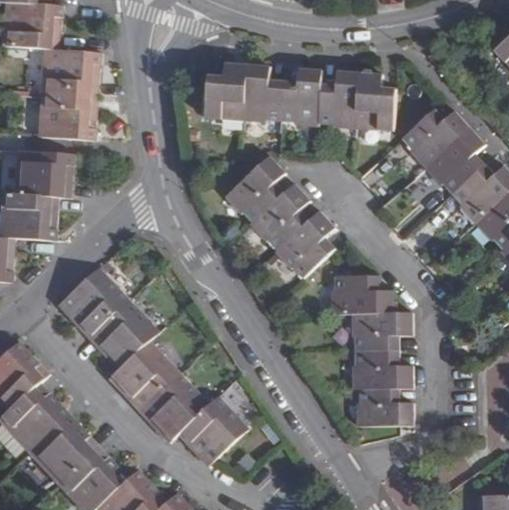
[(0,0),(9,1),(6,46),(45,48),(39,137),(94,141),(100,52),(60,48),(62,4),(49,3),(49,0),(0,0)]
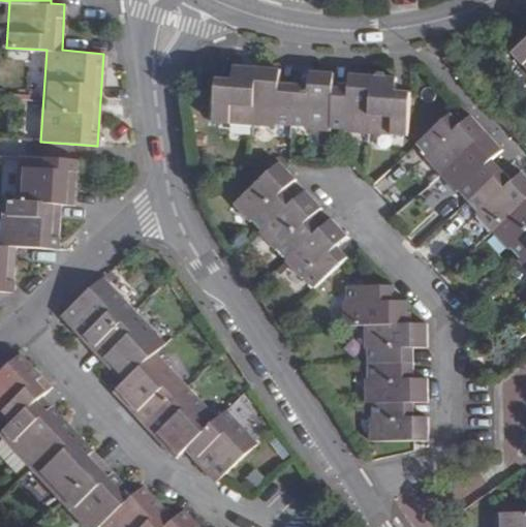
[(525,32),(506,51),(525,72),(525,32)]
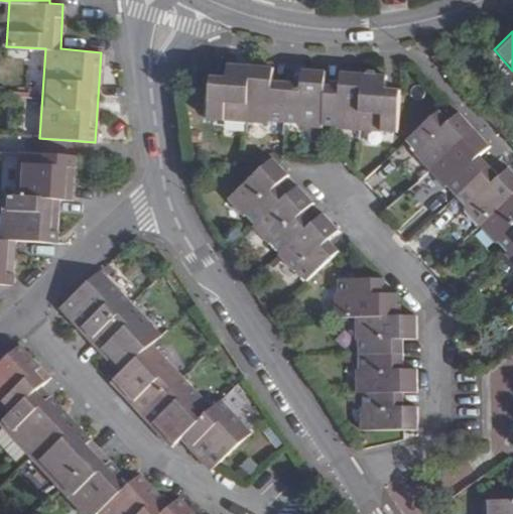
[(269,66),(222,62),(222,77),(207,77),(205,120),(262,124),(263,120),(292,121),(292,125),(317,127),(318,123),(334,123),(333,127),(397,131),(399,88),(383,86),(384,72),(339,70),(338,83),(321,82),(321,69),(297,68),(296,81),(268,79),(269,66)]
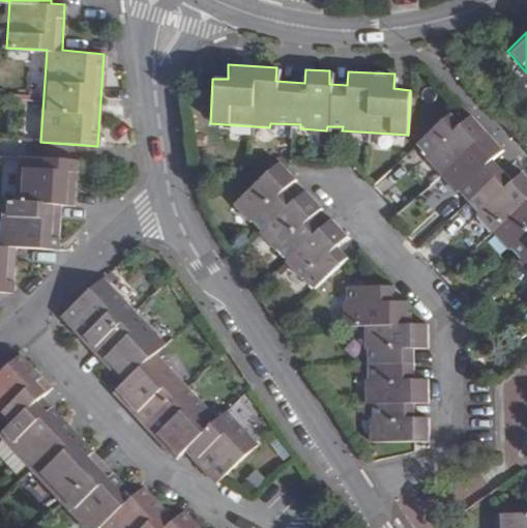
[(526,177),(522,171),(511,179),(493,158),(501,150),(468,113),(458,121),(449,112),(415,142),(425,152),(420,155),(450,188),(454,185),(477,212),(474,215),(506,252),(509,247),(518,258),(516,261),(526,273),(526,302),(526,304),(526,305),(526,177)]
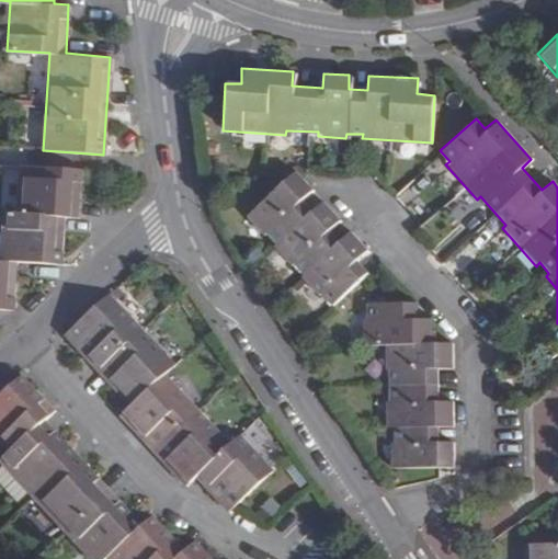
[(0,309),(13,310),(15,262),(60,265),(64,216),(78,217),(81,168),(21,164),(18,212),(2,212),(0,260),(0,309)]
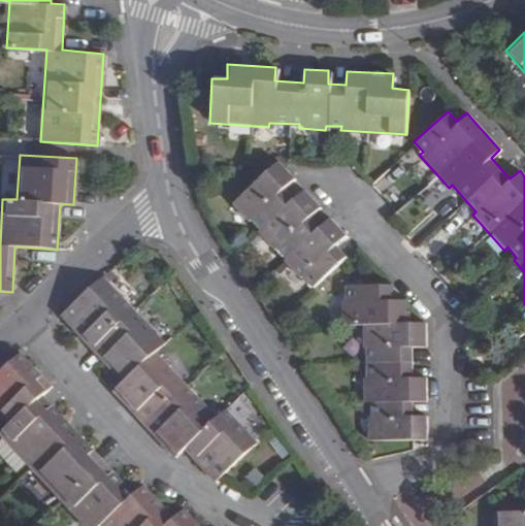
[(310,288),(345,259),(334,249),(348,237),(331,218),(320,228),(310,218),(322,208),(304,189),(294,198),(285,187),(295,177),(280,160),(231,202),(249,221),(251,219),(258,228),(257,230),(272,250),(275,247),(285,258),(283,260),(300,281),(302,278),(310,288)]
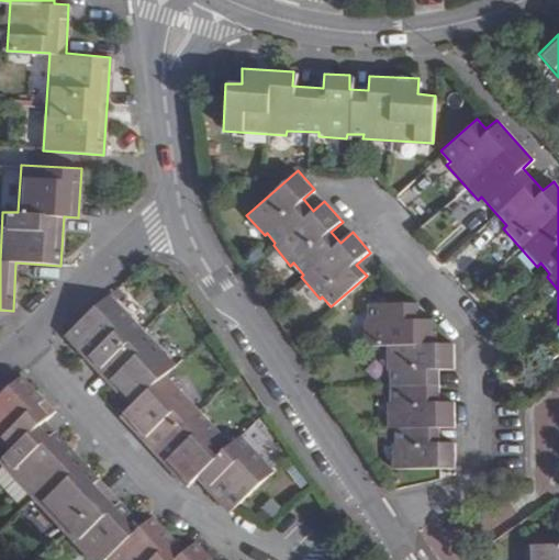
[(145,323),(112,289),(65,333),(97,365),(145,323)]
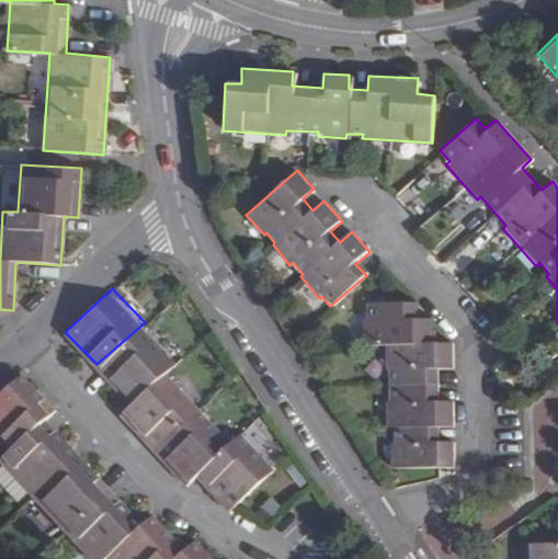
[(389,425),(389,466),(450,467),(450,440),(429,440),(429,425),(450,425),(451,398),(436,398),(436,367),(450,367),(451,342),(430,342),(431,320),(412,320),(412,304),(364,303),(364,343),(385,344),(385,369),(389,369),(389,399),(384,398),(385,425),(389,425)]
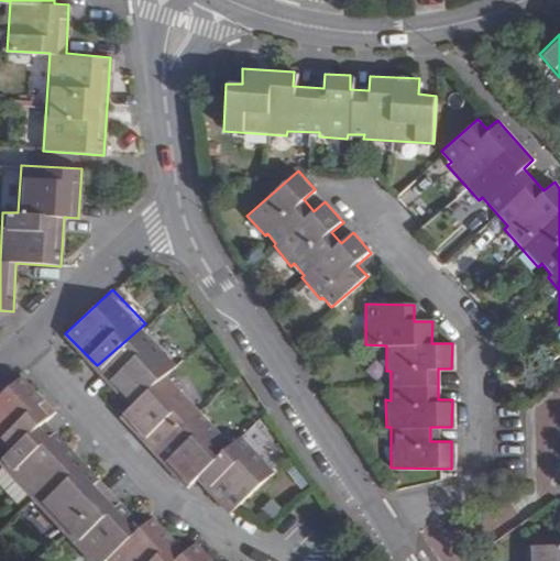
[(97,365),(129,400),(166,370),(177,359),(145,323),(97,365)]
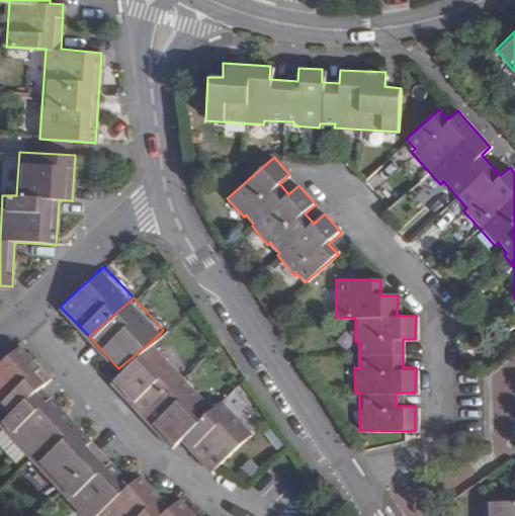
[(118,368),(110,376),(141,410),(183,372),(153,340),(118,368)]
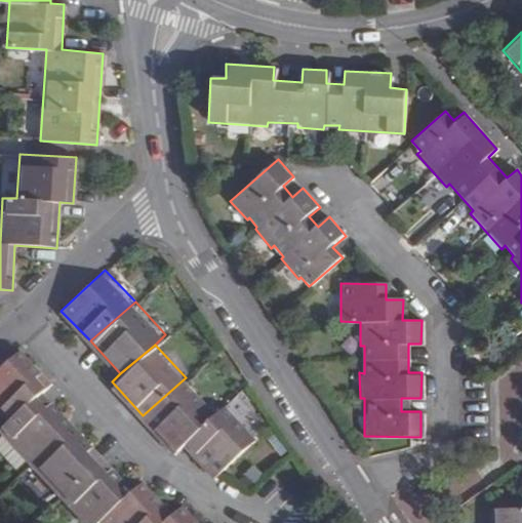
[(53,380),(22,348),(0,367),(0,407),(10,419),(46,388),(53,380)]
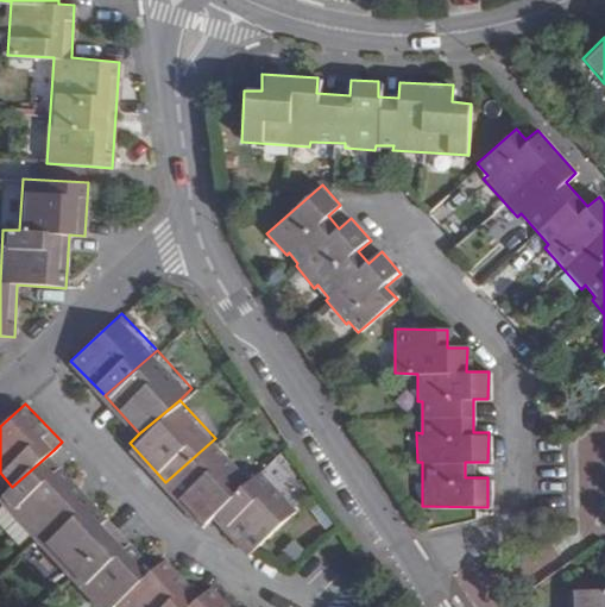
[(215,438),(165,482),(203,521),(212,514),(251,476),(215,438)]
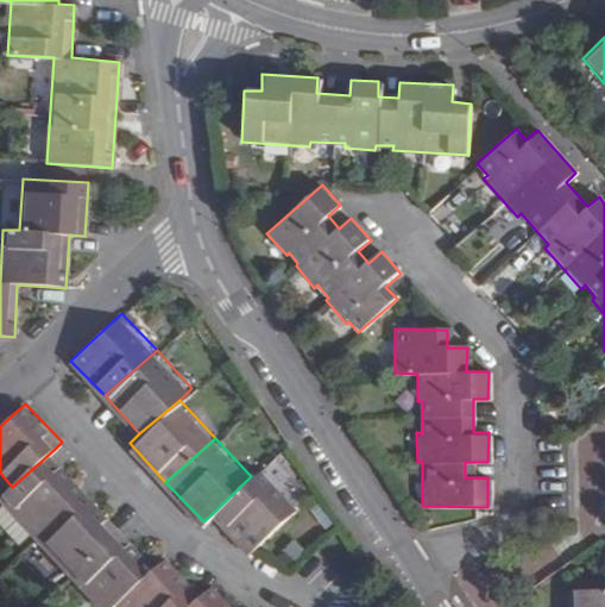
[(12,487),(2,495),(37,534),(87,490),(54,450),(12,487)]
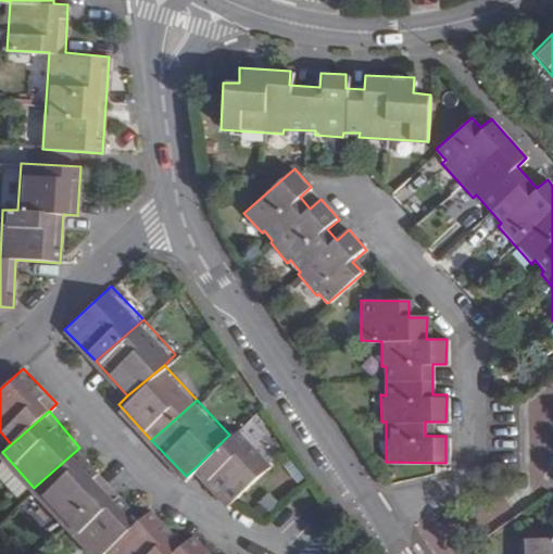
[(193,469),(226,503),(272,461),(238,426),(229,435),(193,469)]
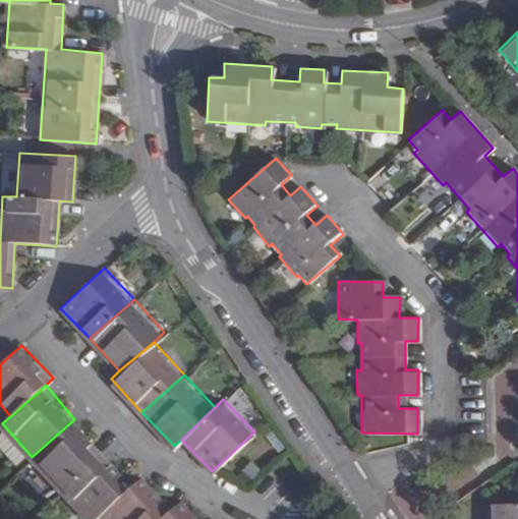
[(106,451),(74,419),(32,457),(61,488),(106,451)]
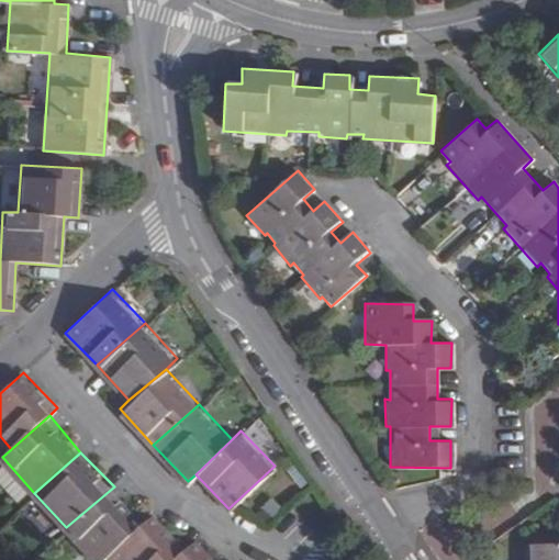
[(143,517),(114,486),(66,527),(96,559),(101,559),(110,552),(143,517)]
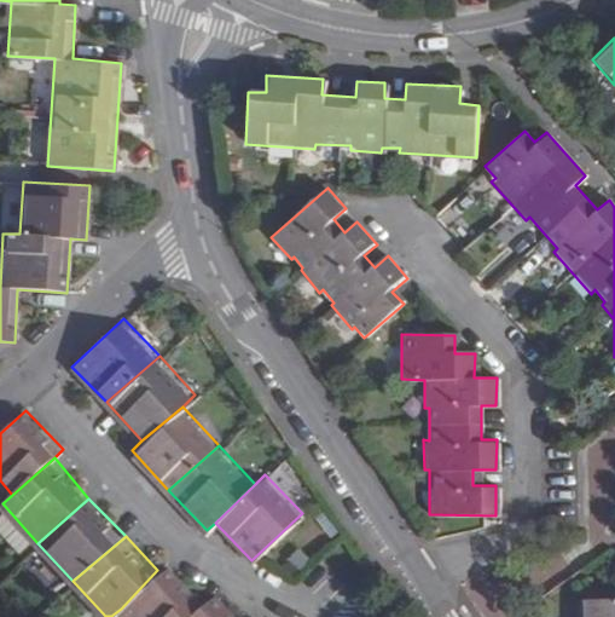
[(190,616),(207,603),(167,563),(157,570),(121,609),(128,616),(190,616)]
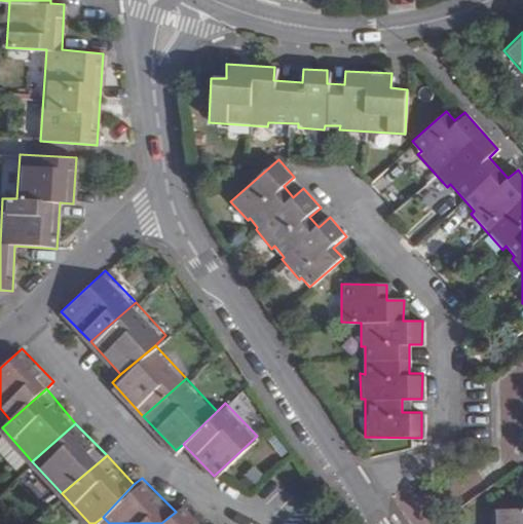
[(201,523),(183,504),(176,512),(161,523),(201,523)]
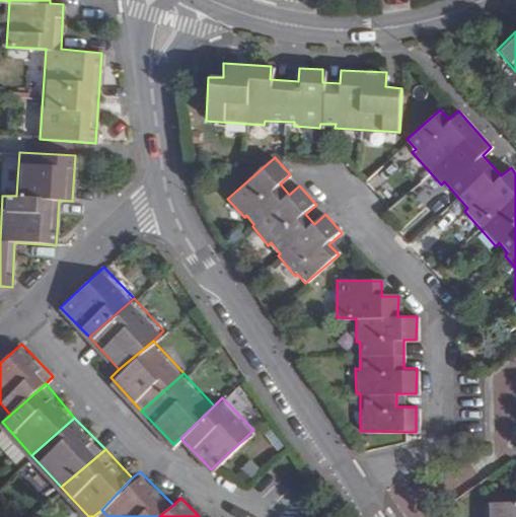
[(515,516),(515,499),(489,500),(489,516),(515,516)]
